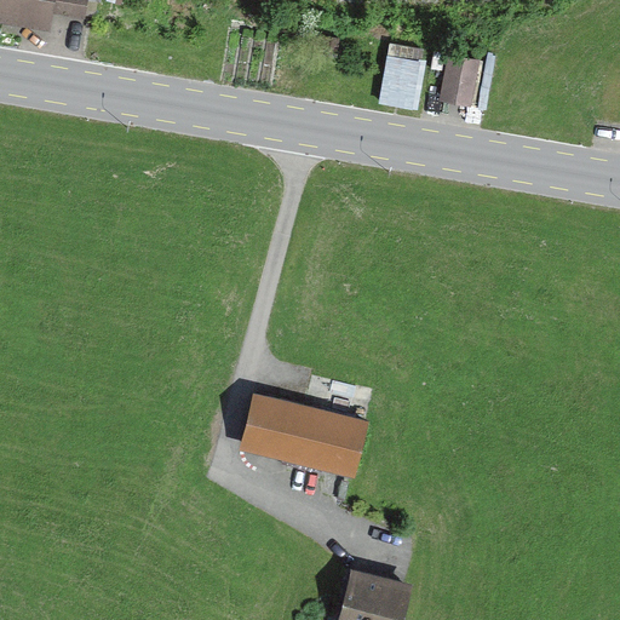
[(45,10),(79,16),(81,0),(0,0),(0,15),(44,22),(45,10)]
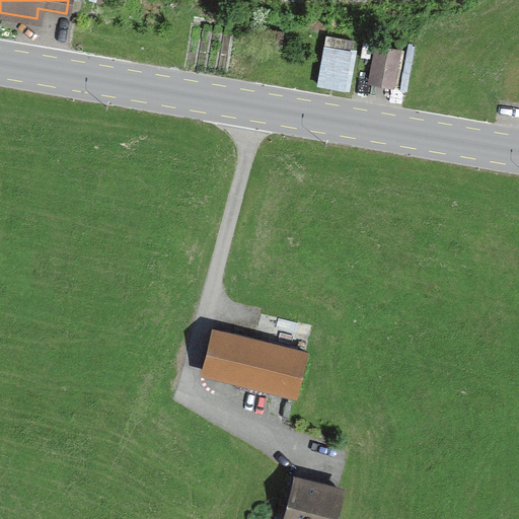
[(357,52),(326,45),(318,85),(349,91),(357,52)]
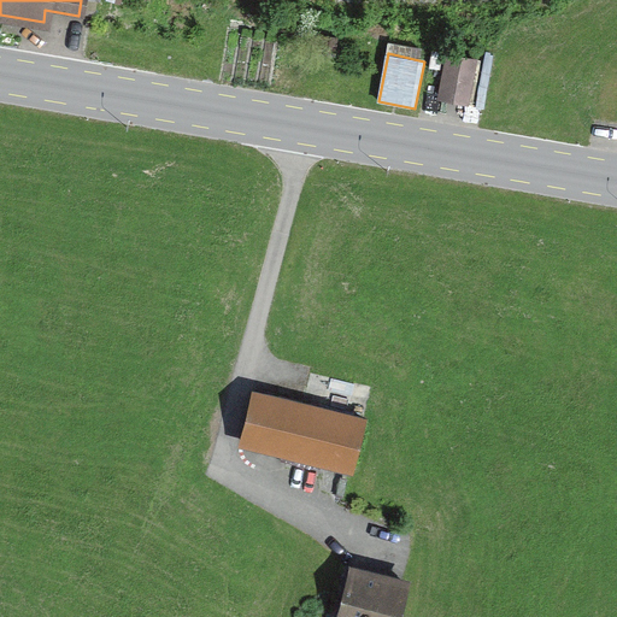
[(451,100),(466,104),(475,60),(445,54),(436,98),(451,100)]
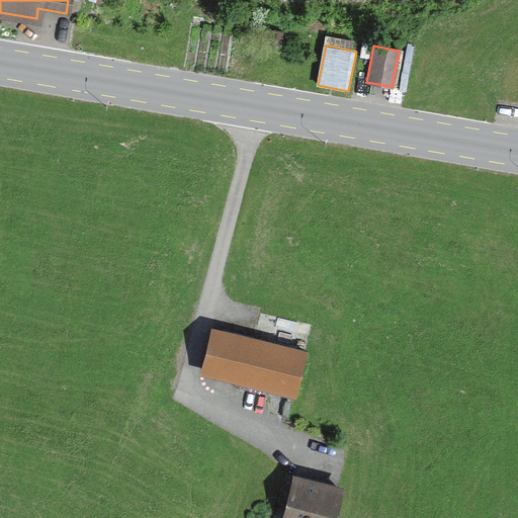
[(291,394),(301,352),(210,329),(200,370),(291,394)]
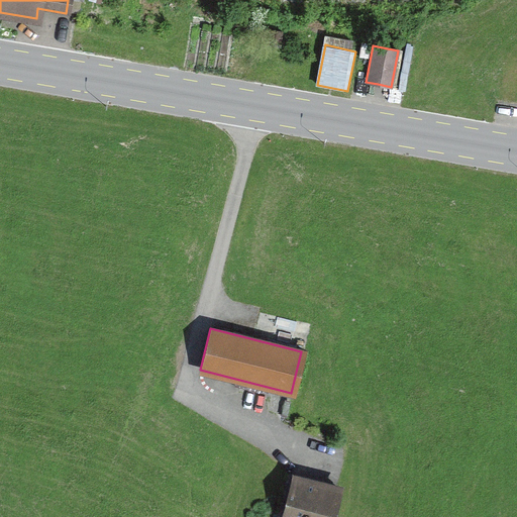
[(335,487),(290,476),(279,516),(326,516),(334,488),(335,488),(335,487)]
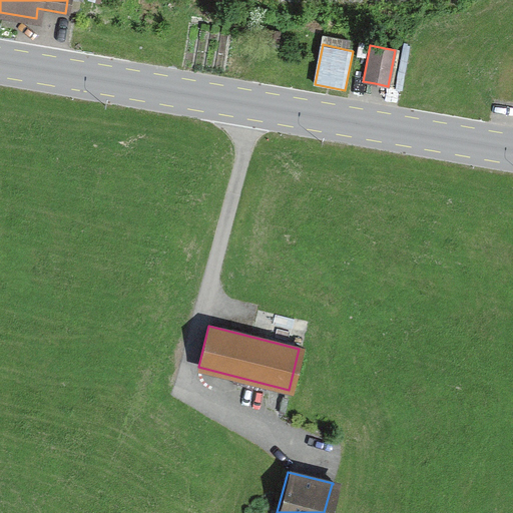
All buildings are outlined.
